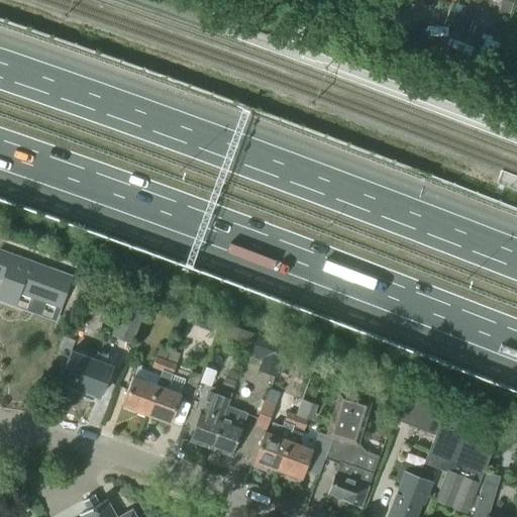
[(504,0),(501,10),(511,14),(516,0),(504,0)]
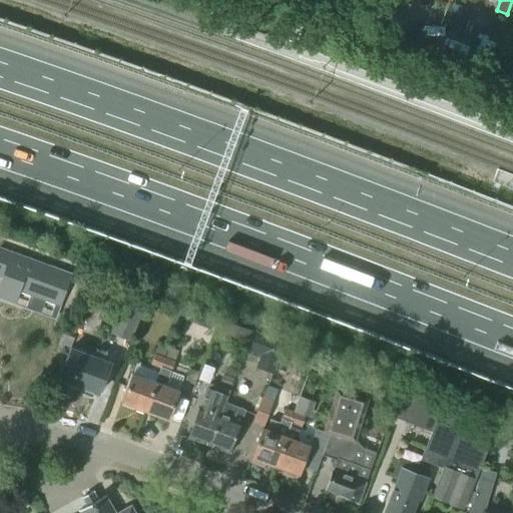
[(463,34),(468,23),(445,14),(441,25),(463,34)]
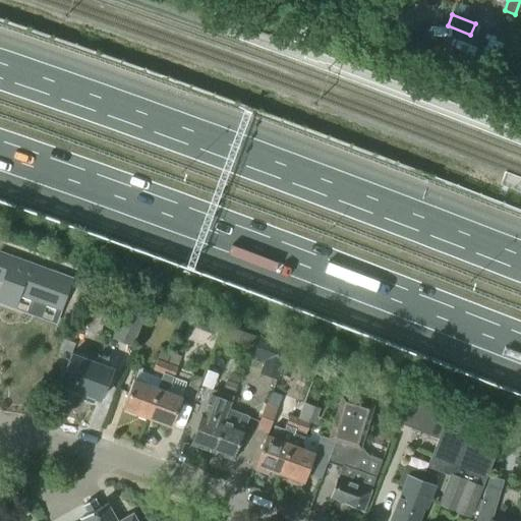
[(60,311),(71,281),(0,254),(0,282),(2,283),(0,287),(0,304),(14,309),(19,297),(60,311)]
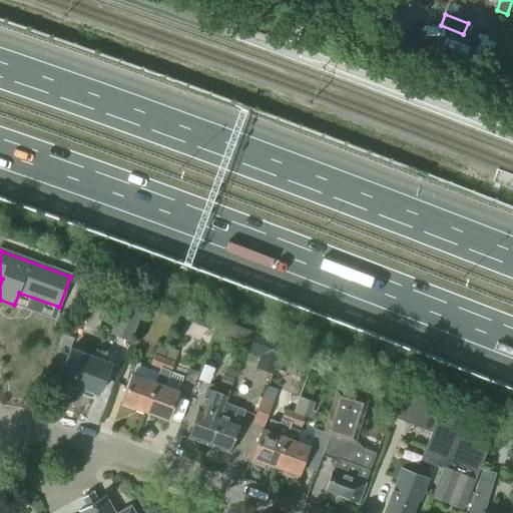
[(128,340),(139,312),(123,306),(112,334),(128,340)]
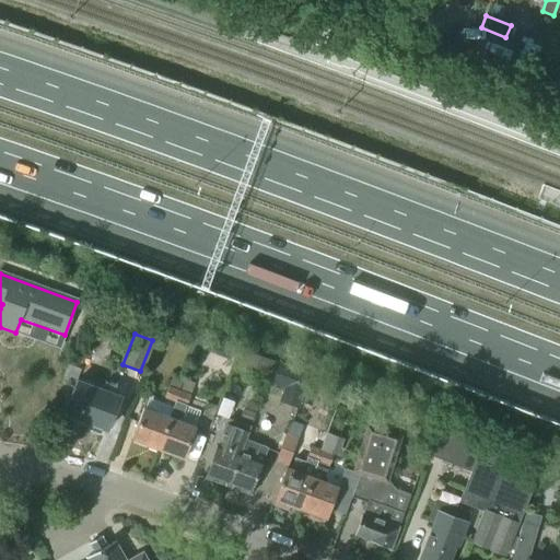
[(203,351),(232,361),(236,350),(208,339),(203,351)]
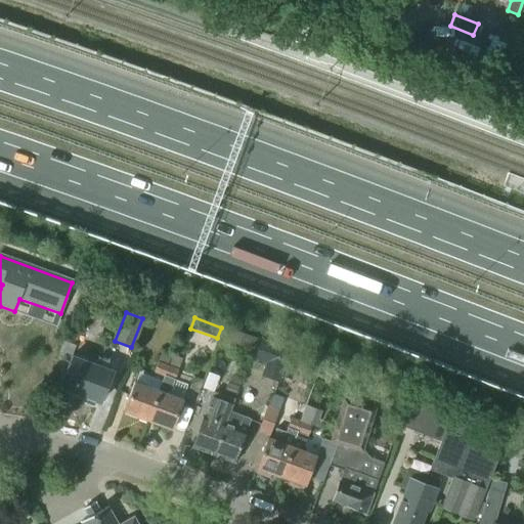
[(250,353),(255,338),(229,329),(224,345),(250,353)]
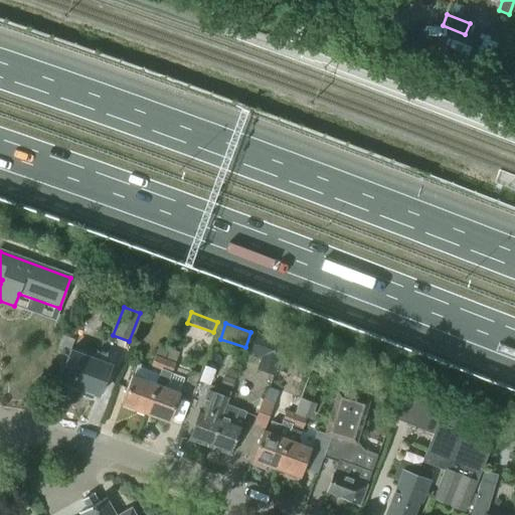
[(285,346),(285,345),(256,335),(249,354),(262,358),(256,370),(274,376),(285,346)]
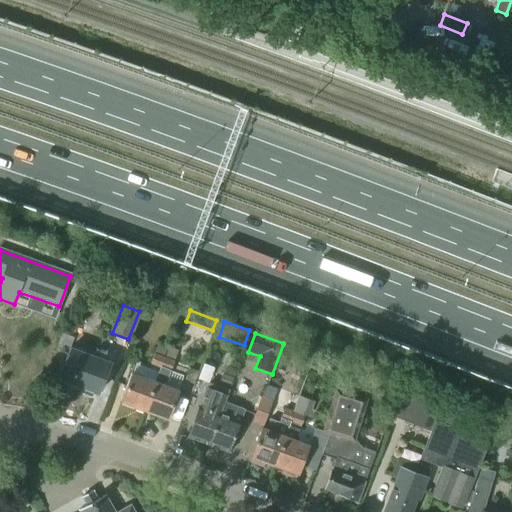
[(159,369),(163,358),(167,349),(157,345),(149,366),(159,369)]
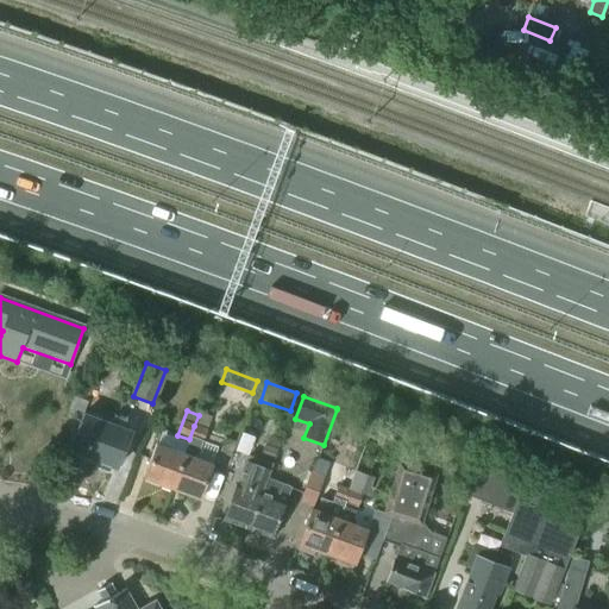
[(115,469),(129,433),(82,415),(69,451),(115,469)]
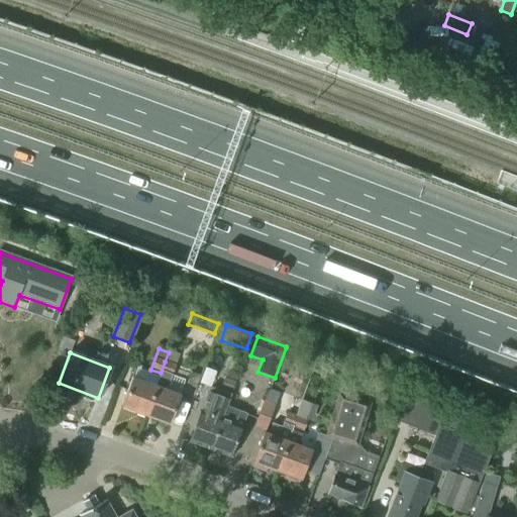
[(302,353),(297,368),(310,373),(316,358),(302,353)]
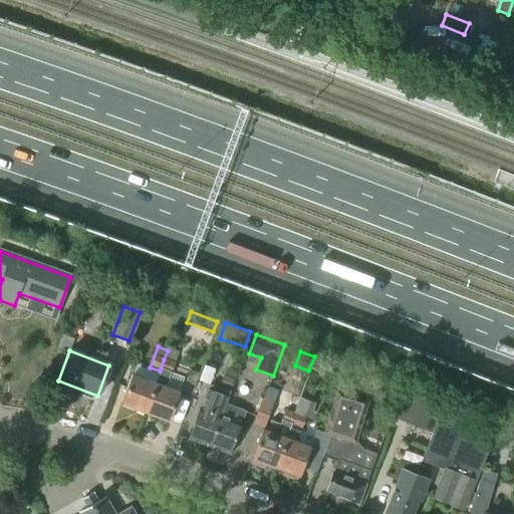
[(166,389),(175,363),(164,359),(160,370),(155,384),(143,412),(168,422),(178,394),(166,389)]
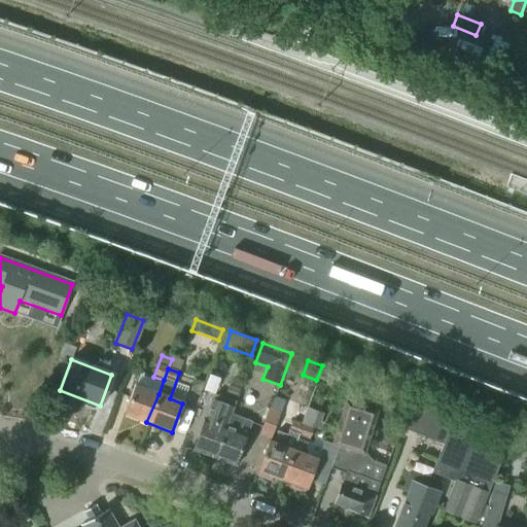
[(200,398),(205,383),(195,380),(189,394),(200,398)]
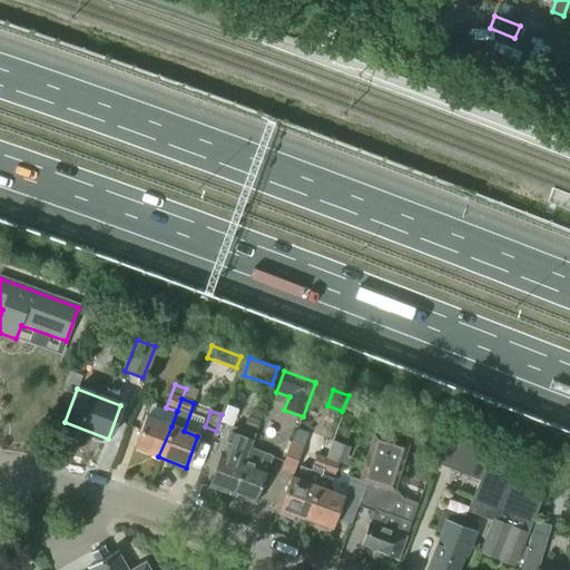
[(158,457),(172,426),(145,416),(134,446),(158,457)]
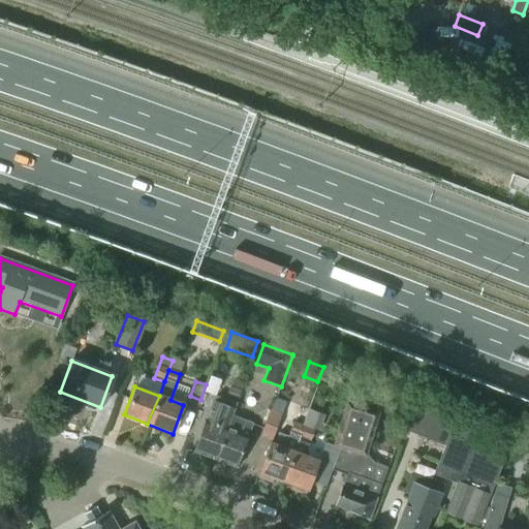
[(242,392),(229,387),(225,399),(237,403),(242,392)]
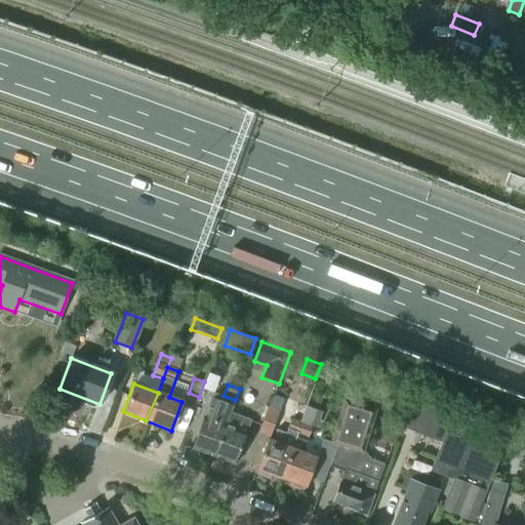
[(230,414),(235,401),(213,392),(192,448),(212,456),(229,413),(230,414)]
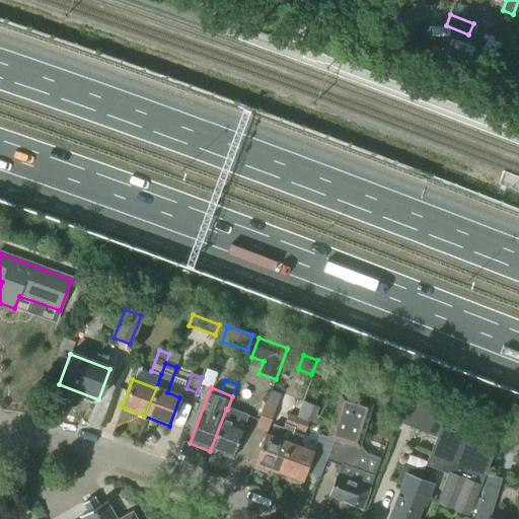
[(360,507),(372,475),(378,458),(360,451),(356,446),(369,403),(340,394),(326,435),(332,438),(324,458),(339,464),(327,495),(360,507)]
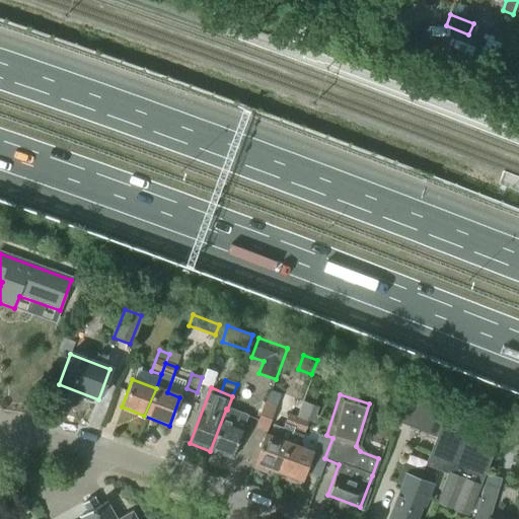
[(395,422),(435,438),(439,428),(464,438),(471,420),(406,394),(395,422)]
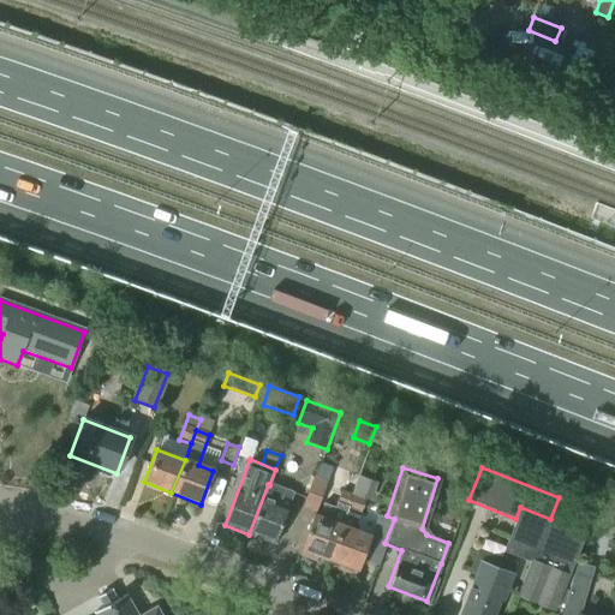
[(326,483),(329,475),(318,470),(315,478),(314,477),(302,508),(316,513),(328,483),(326,483)]
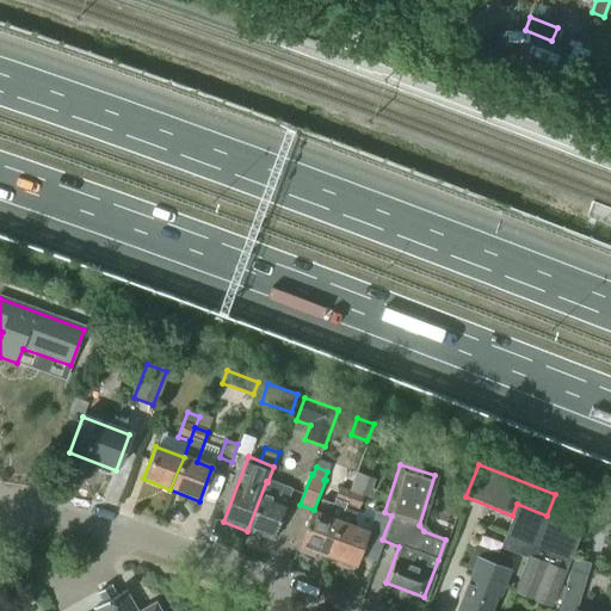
[(353,566),(366,531),(352,526),(370,479),(356,473),(349,489),(350,491),(325,555),(337,559),(335,565),(350,571),(352,565),(353,566)]
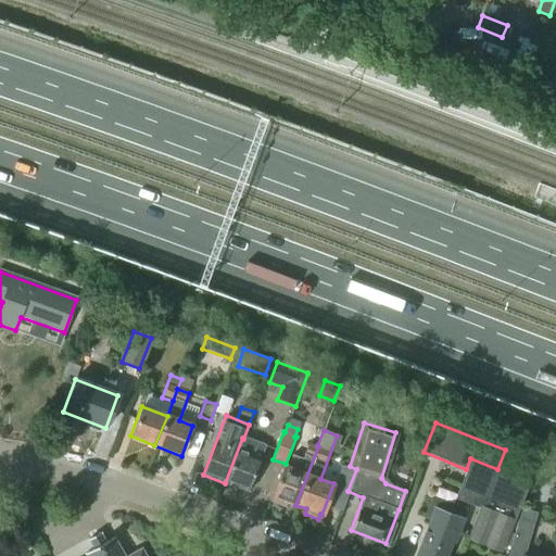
[(247,492),(260,458),(265,446),(243,439),(242,438),(225,483),(247,492)]
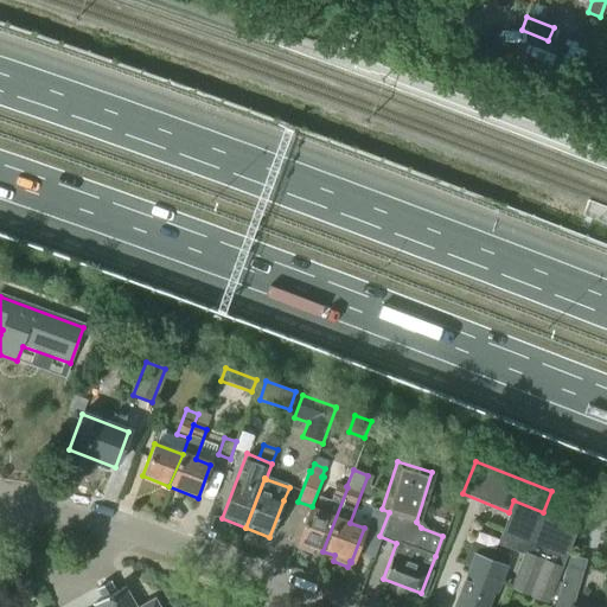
[(312,547),(323,551),(347,487),(346,486),(338,484),(331,502),(320,498),(315,509),(310,506),(294,547),(310,553),(312,547)]
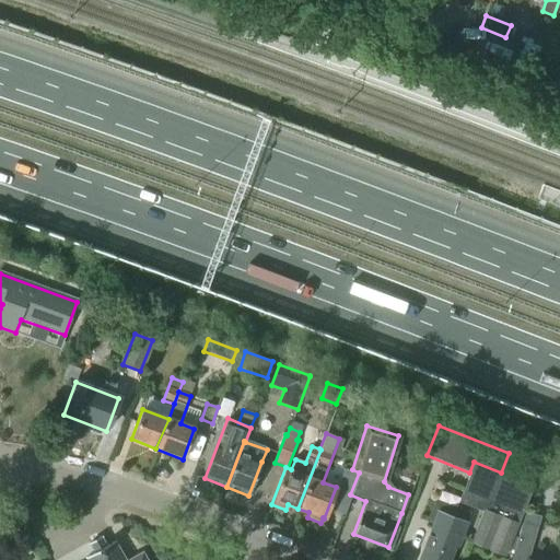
[(511,536),(538,465),(509,453),(501,473),(474,462),(469,473),(458,501),(482,511),(469,544),(502,557),(505,548),(511,536)]
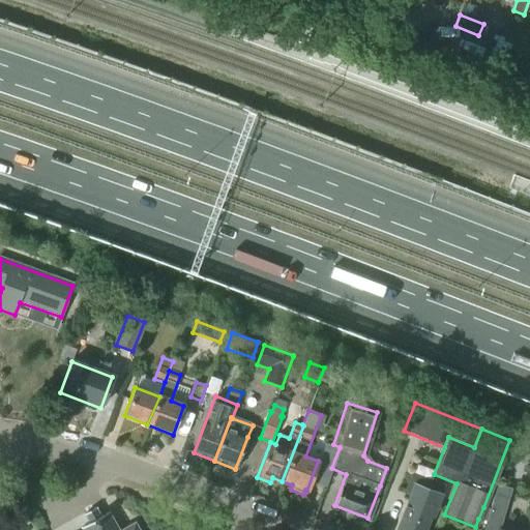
[(401,529),(424,529),(430,519),(433,517),(442,495),(414,483),(396,528),(401,529)]
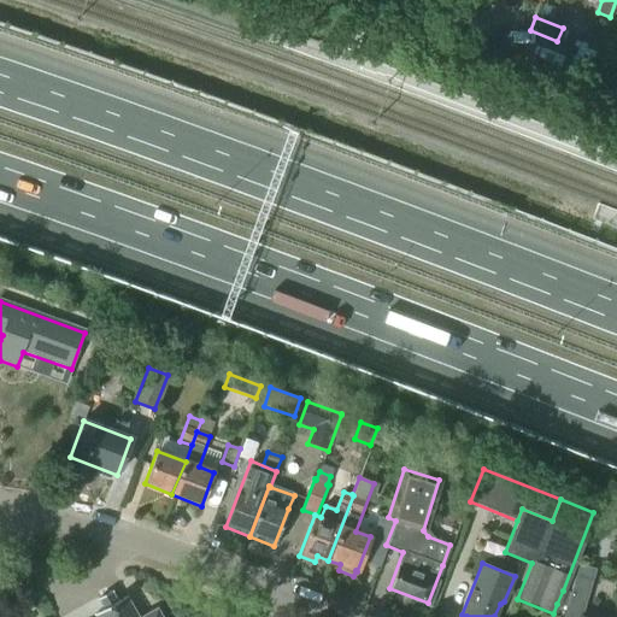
[(580,611),(588,581),(574,577),(569,593),(565,606),(580,611)]
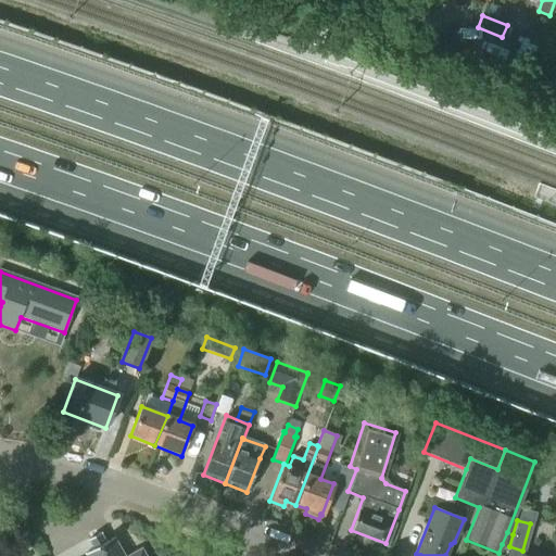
[(507,532),(502,544),(509,546),(513,534),(507,532)]
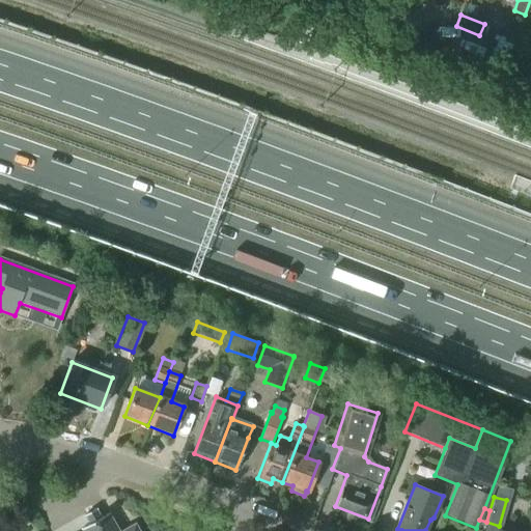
[(100,519),(94,509),(84,515),(89,525),(81,529),(81,530),(139,530),(135,524),(121,530),(117,530),(108,513),(100,519)]
